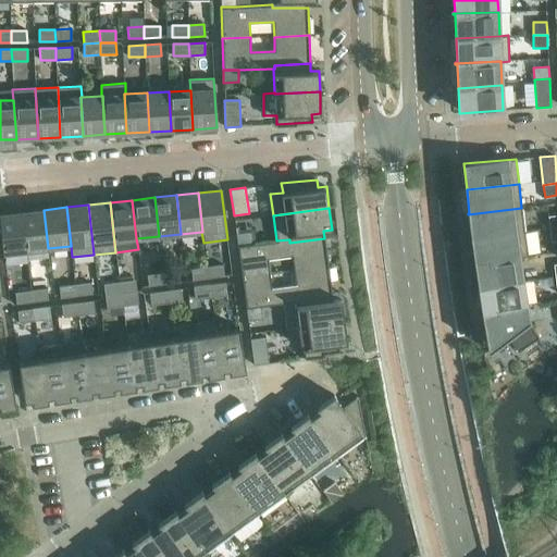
[(524,232),(521,208),(468,214),(468,215),(469,215),(472,238),(524,232)]
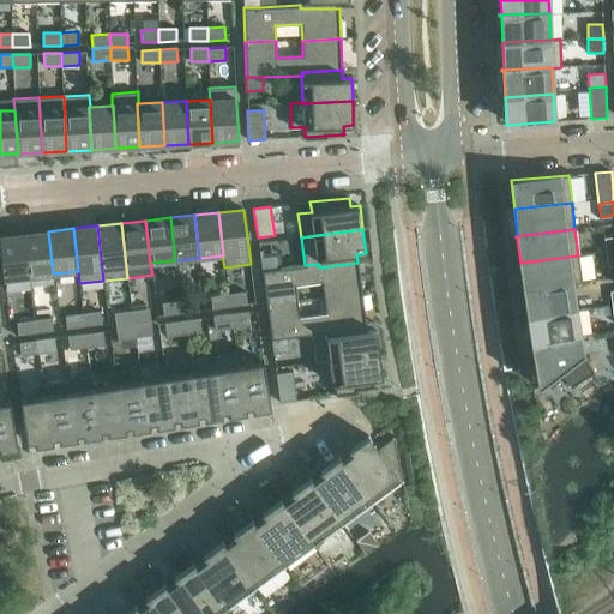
[(24,234),(29,277),(53,274),(48,232),(24,234)]
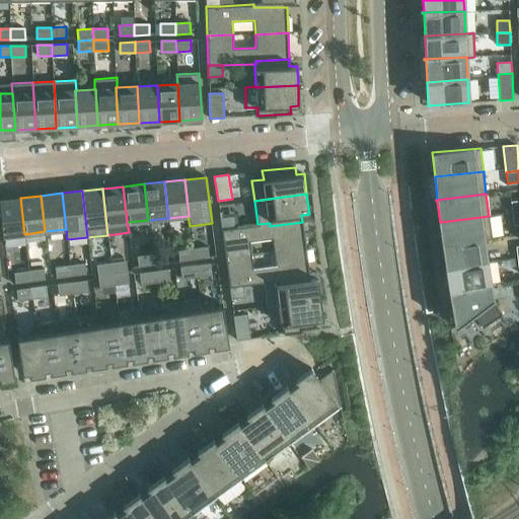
[(0,200),(0,209),(3,236),(24,234),(20,198),(0,200)]
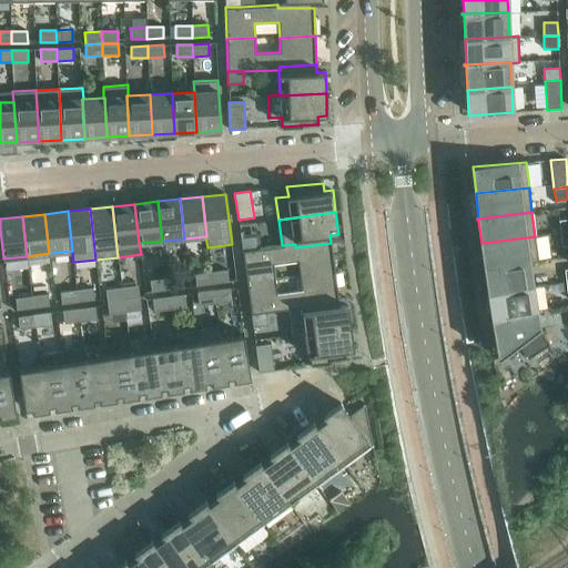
[(256,236),(241,239),(243,251),(257,249),(256,236)]
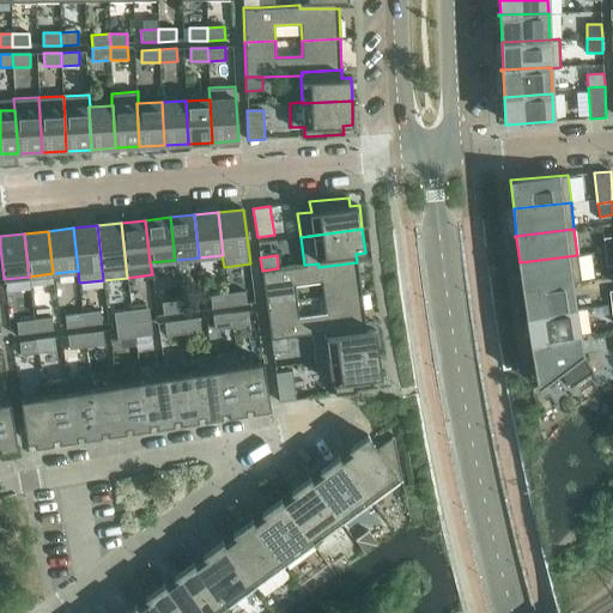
[(571,284),(581,283),(577,255),(520,262),(523,289),(522,289),(522,290),(571,283),(571,284)]
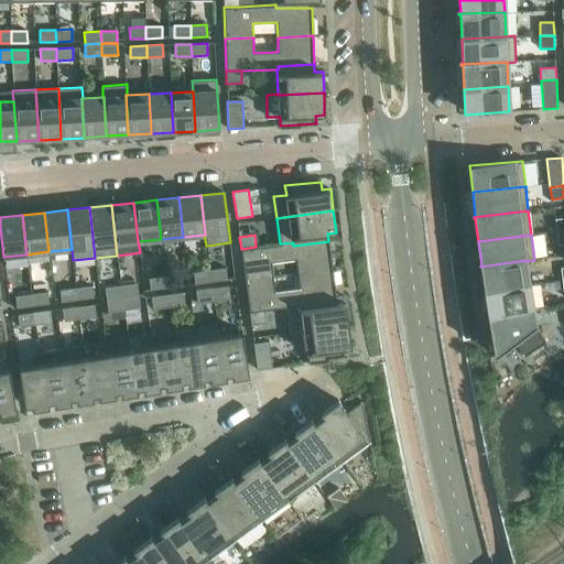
[(280,243),(256,247),(241,249),(245,281),(273,277),(271,262),(295,259),(297,273),(333,269),(328,241),(293,246),(293,242),(280,243)]
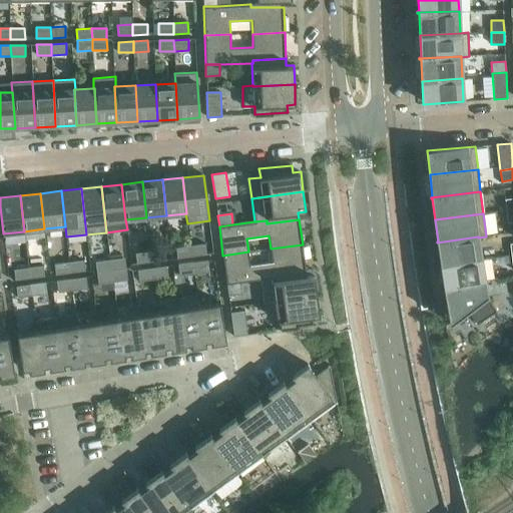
[(481,259),(478,237),(478,236),(437,242),(437,243),(438,243),(442,265),(481,259)]
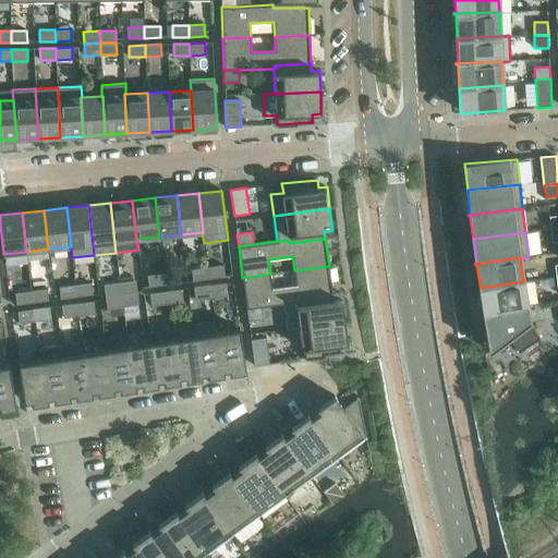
[(225,277),(222,265),(207,267),(208,279),(225,277)]
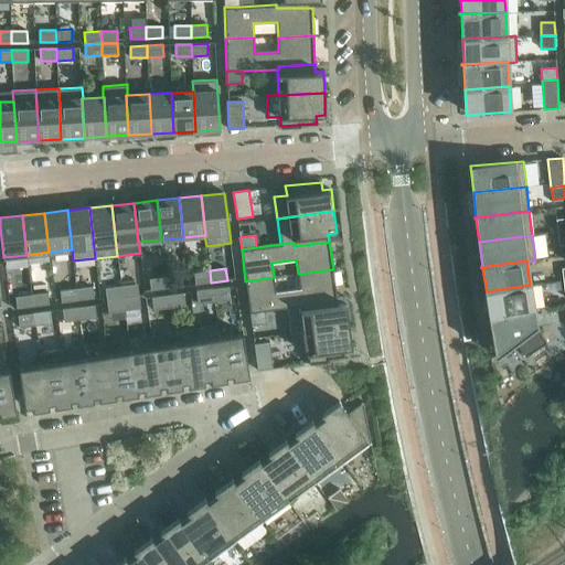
[(265,310),(287,308),(301,306),(301,302),(337,297),(333,269),(298,274),(300,288),(276,291),(274,277),(245,281),(249,312),(265,310)]
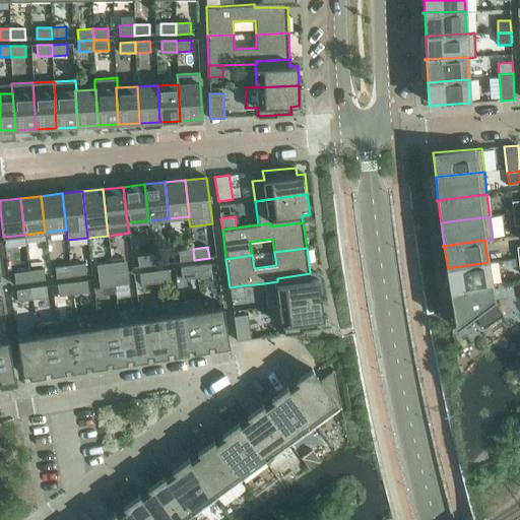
[(178,251),(180,262),(194,260),(193,249),(178,251)]
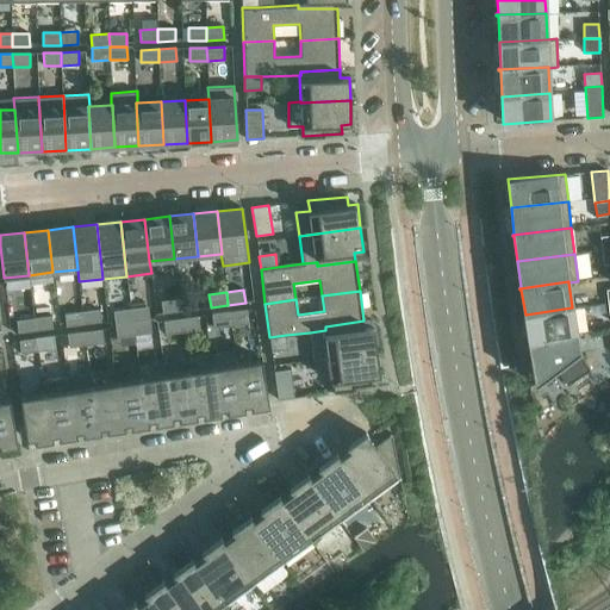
[(197,309),(195,296),(178,298),(180,311),(197,309)]
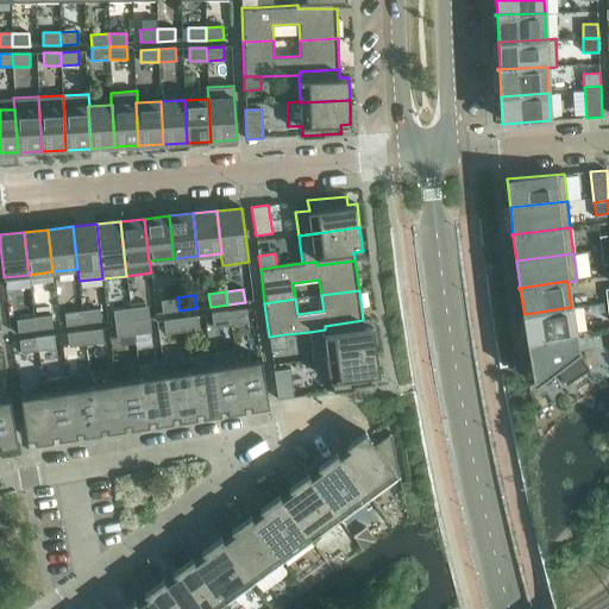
[(161,300),(162,313),(180,311),(177,297),(161,300)]
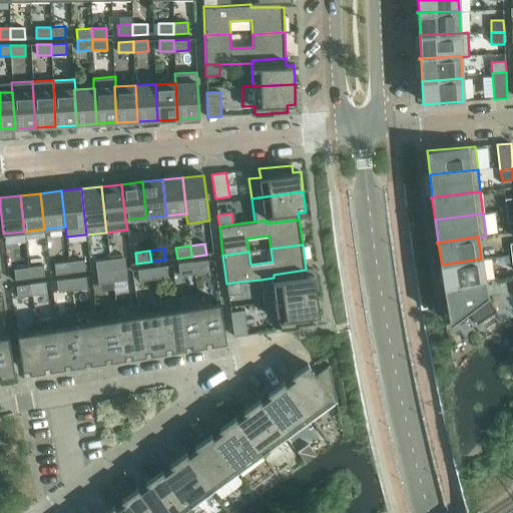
[(124,258),(109,260),(111,271),(126,269),(124,258)]
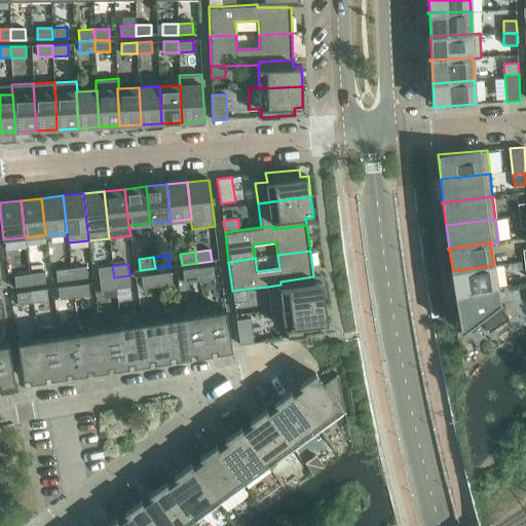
[(497,289),(493,265),(453,271),(456,294),(455,294),(455,295),(497,289)]
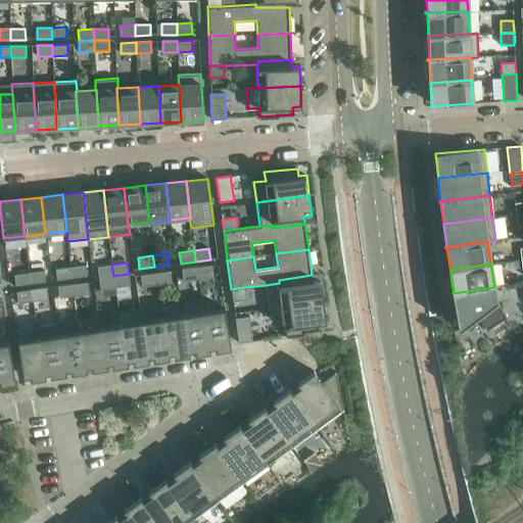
[(87,276),(85,265),(69,267),(72,278),(87,276)]
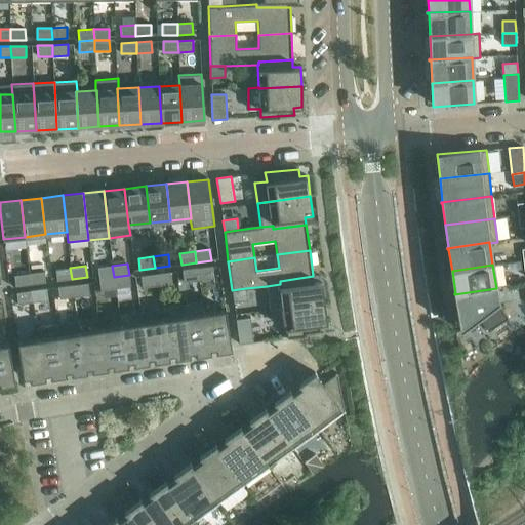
[(97,268),(98,279),(114,277),(112,266),(97,268)]
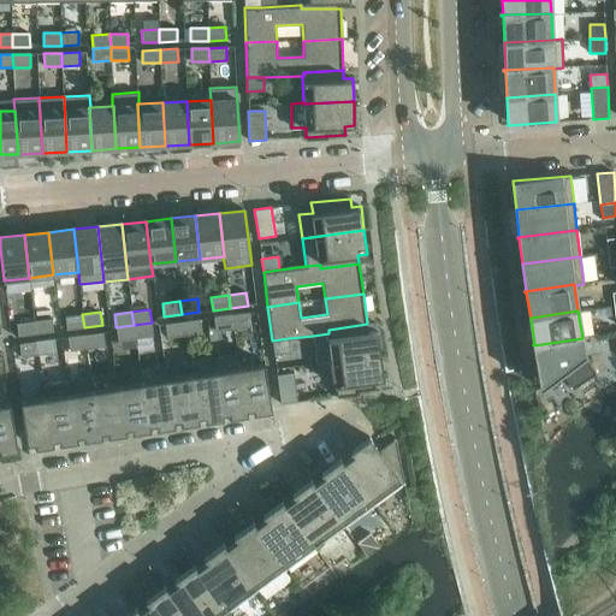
[(250,327),(249,313),(231,315),(234,330),(250,327)]
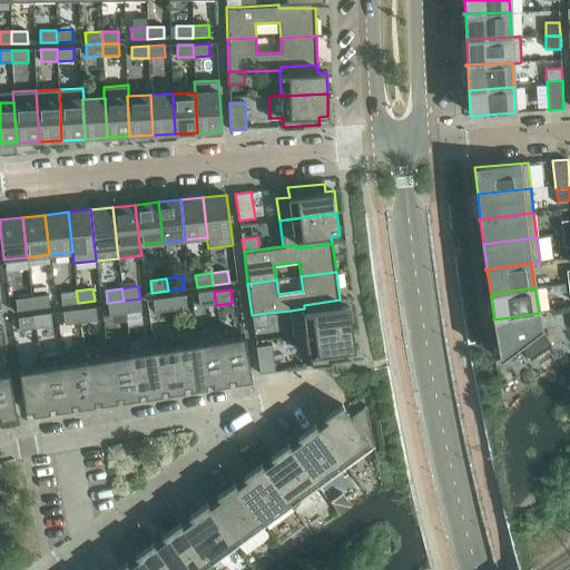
[(60,293),(61,305),(78,303),(76,291),(60,293)]
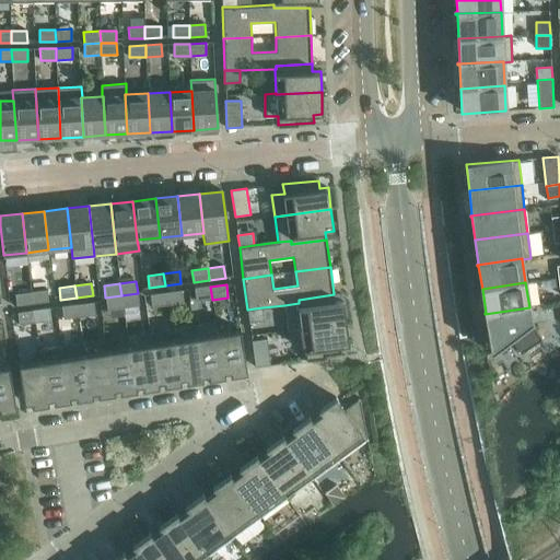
[(194,289),(196,301),(212,300),(210,287),(194,289)]
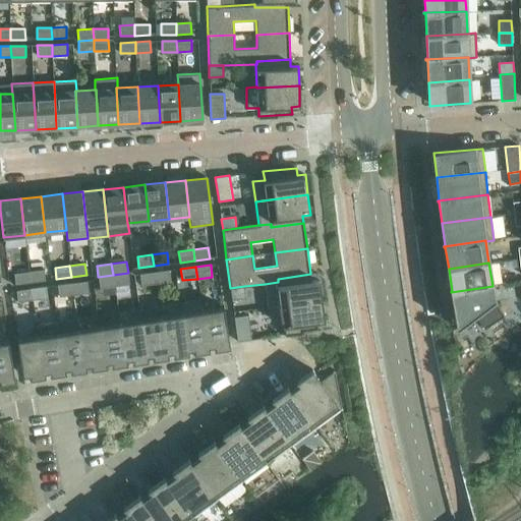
[(45,281),(44,270),(29,272),(31,282),(45,281)]
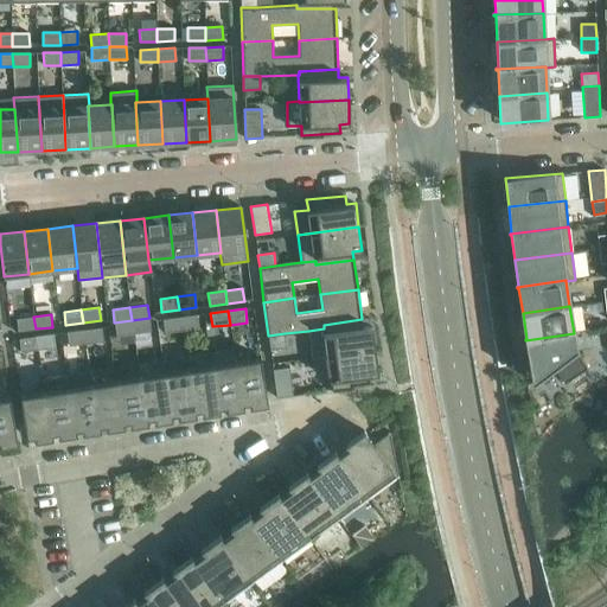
[(199,328),(197,314),(180,317),(181,331),(199,328)]
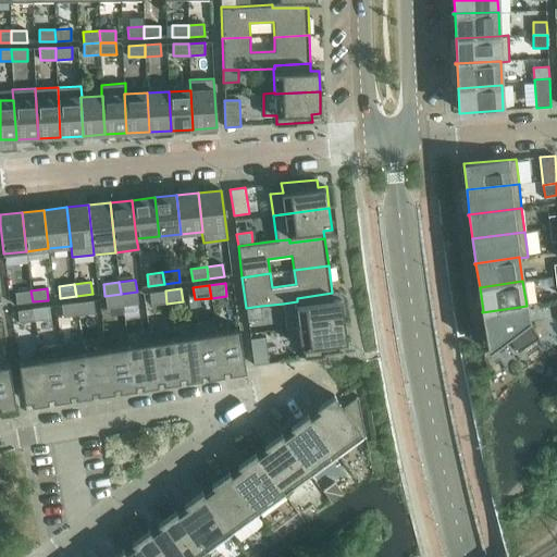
[(15,293),(16,304),(33,301),(31,291),(15,293)]
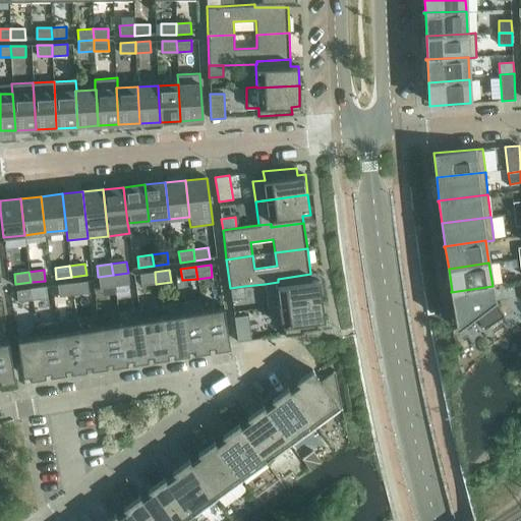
[(139,274),(141,286),(156,284),(155,272),(139,274)]
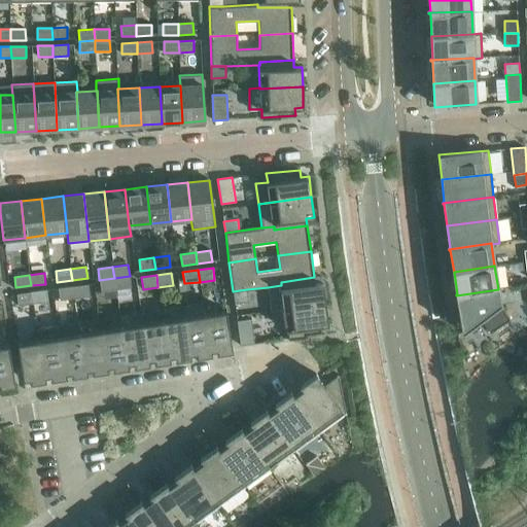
[(130,276),(114,278),(115,289),(131,287),(130,276)]
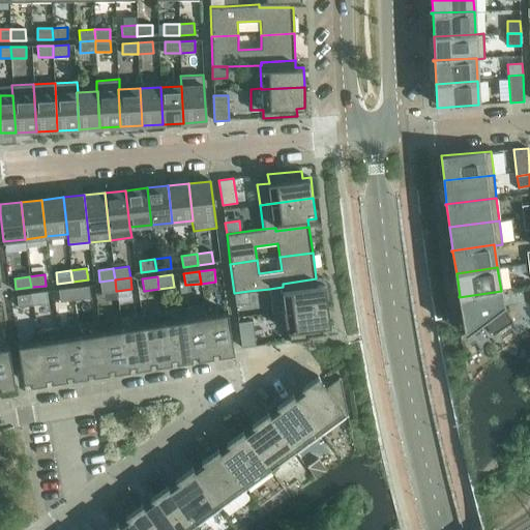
[(325,285),(317,286),(316,278),(283,284),(283,287),(269,289),(272,313),(285,311),(327,305),(325,285)]
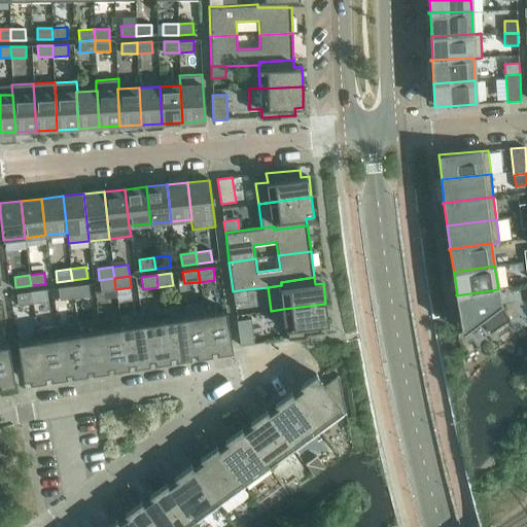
[(99,280),(101,291),(115,289),(114,278),(99,280)]
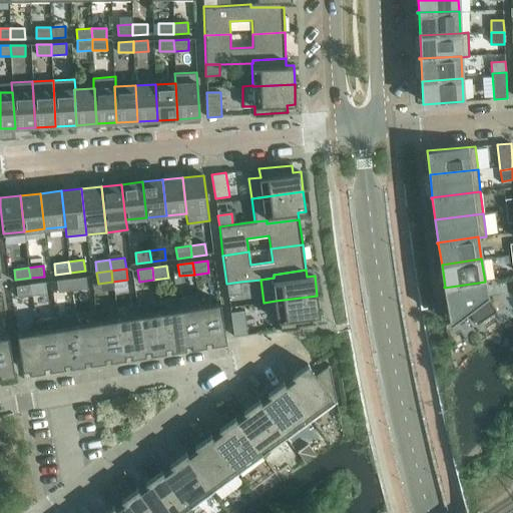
[(87,289),(85,277),(71,279),(72,291),(87,289)]
